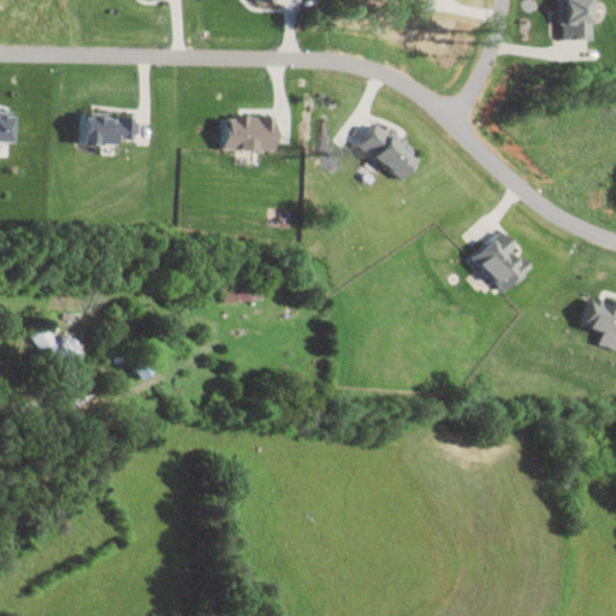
[(596,39),(594,0),(563,0),(563,39),(596,39)]
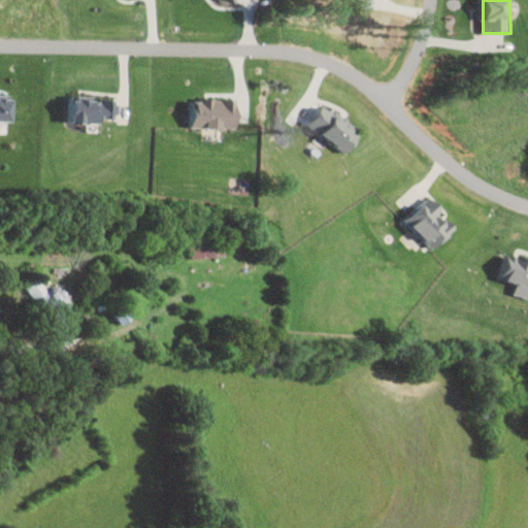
[(0,120),(17,120),(15,98),(0,98),(0,120)]
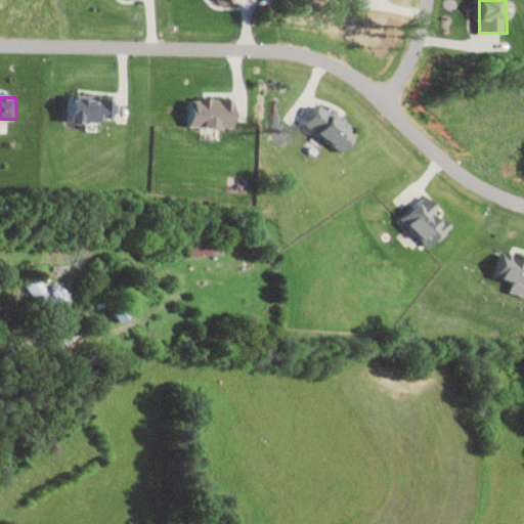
[(198,98),(198,113),(192,113),(192,127),(238,126),(238,113),(236,113),(236,97),(198,98)]
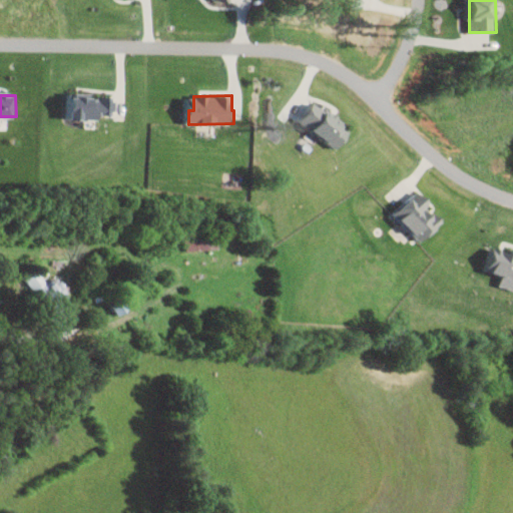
[(101,119),(101,113),(117,113),(117,96),(67,96),(67,119),(101,119)]
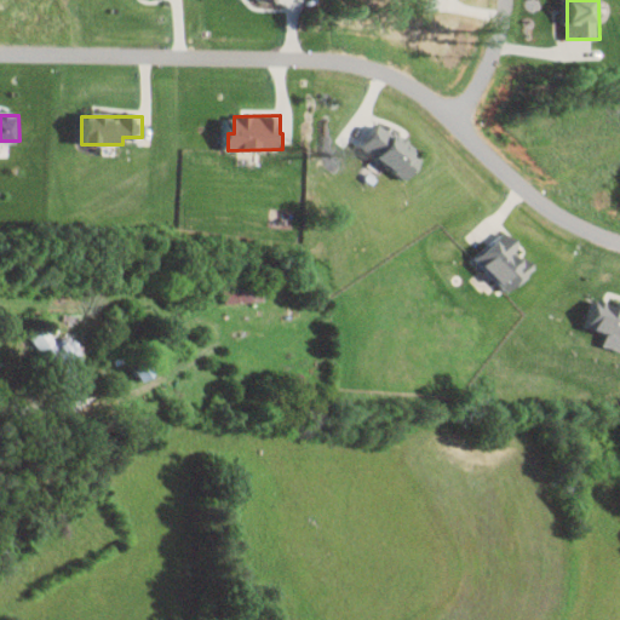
[(363,143),(411,181),(424,162),(417,156),(420,151),(382,121),(363,143)]
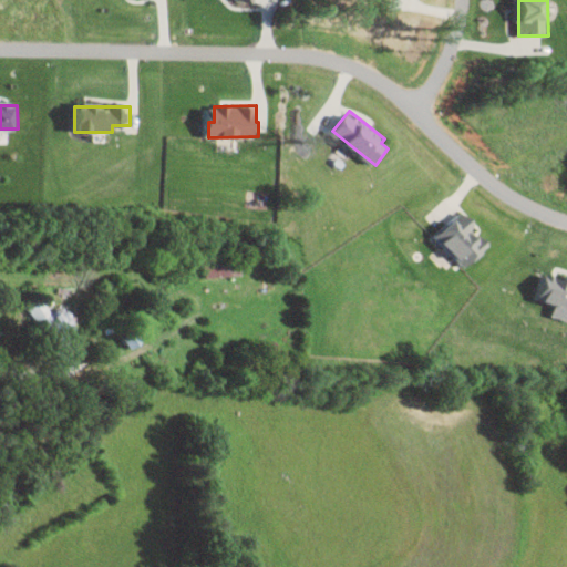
[(470,268),(490,246),(471,228),(476,223),(461,209),(435,237),(470,268)]
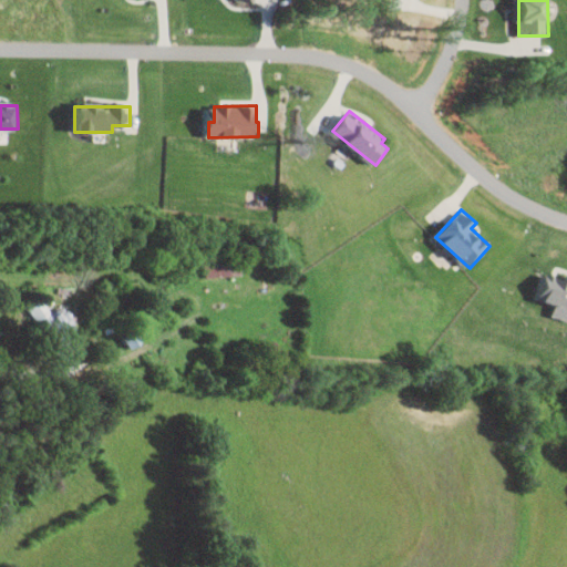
[(536,299),(556,305),(553,316),(566,319),(566,276),(544,270),(536,299)]
